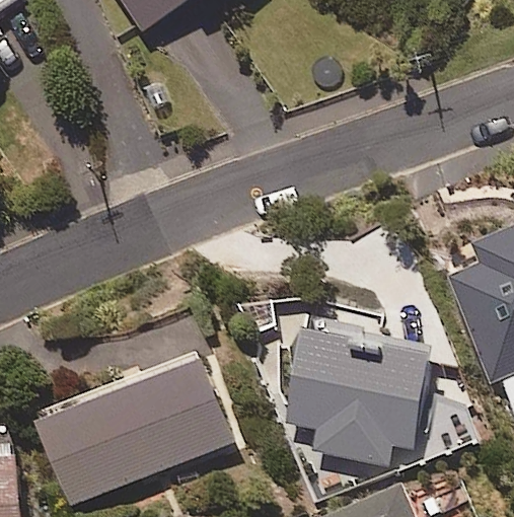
[(120,0),(142,31),(188,0),(120,0)]
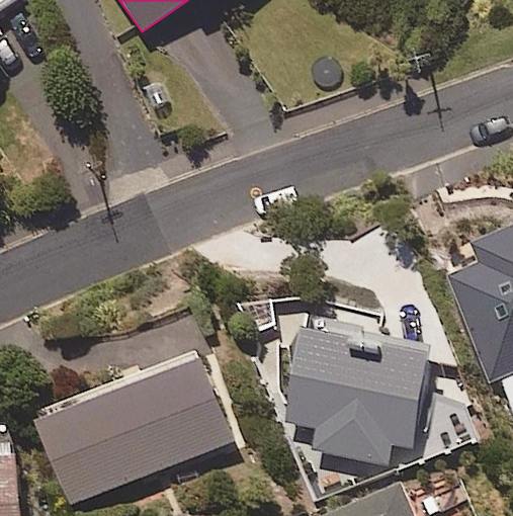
[(512,230),(474,245),(482,265),(449,277),(488,380),(499,376),(512,415),(512,230)]
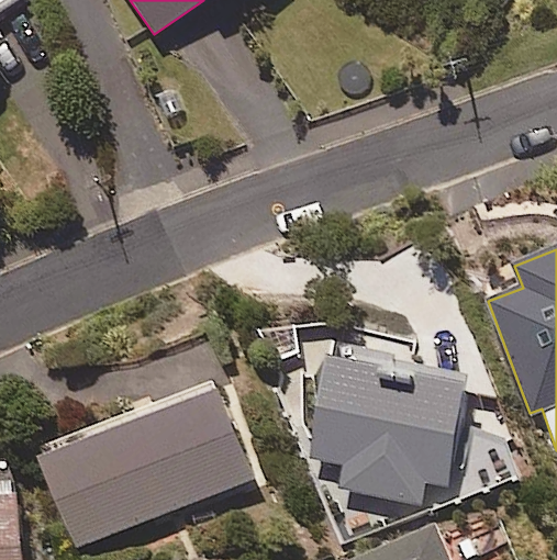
[(468,380),(332,350),(309,459),(344,467),(340,488),(419,505),(423,481),(445,486),(468,380)]
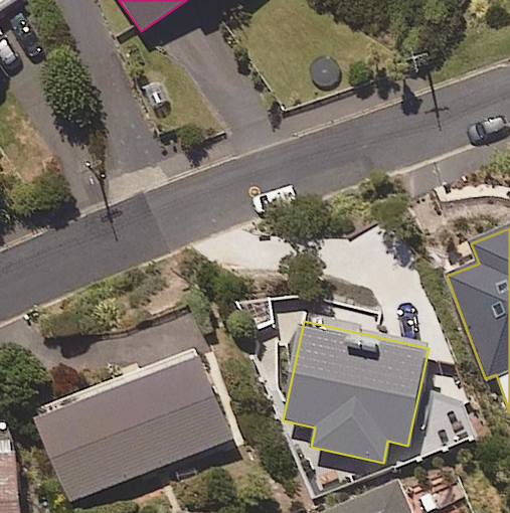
[(231,439),(201,355),(37,415),(67,499),(231,439)]
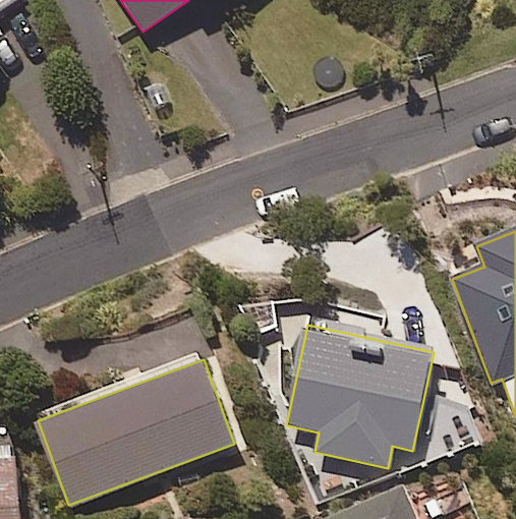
[(0,518),(18,518),(14,438),(0,438),(0,518)]
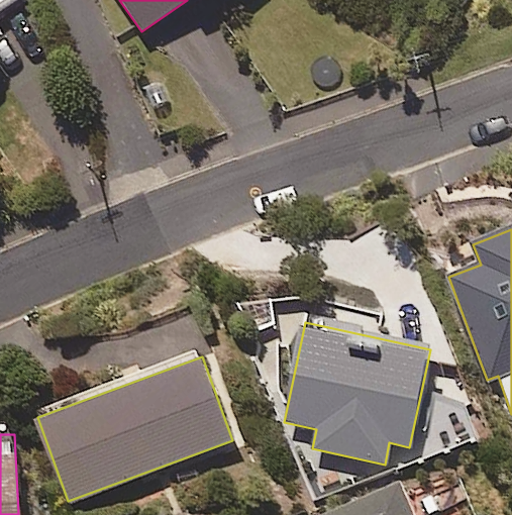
[(412,514),(402,488),(333,514),(412,514)]
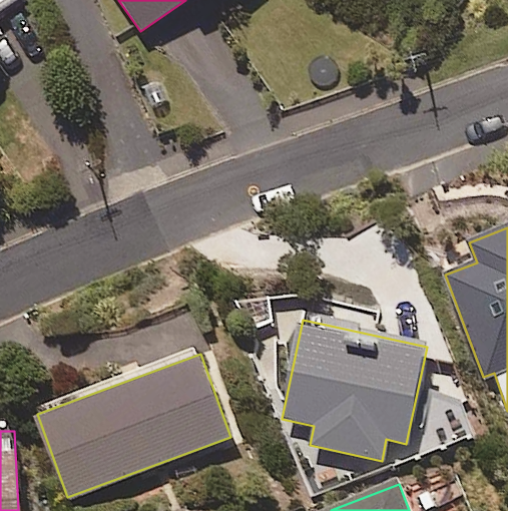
All buildings are outlined.
